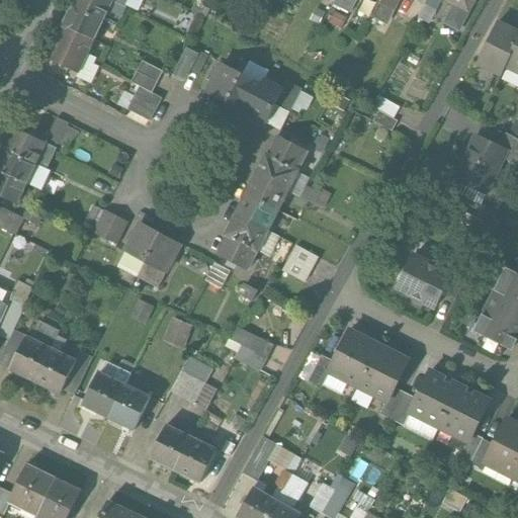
[(77,0),(74,8),(103,22),(108,12),(118,16),(122,7),(125,8),(128,0),(112,0),(112,1),(110,0),(77,0)]
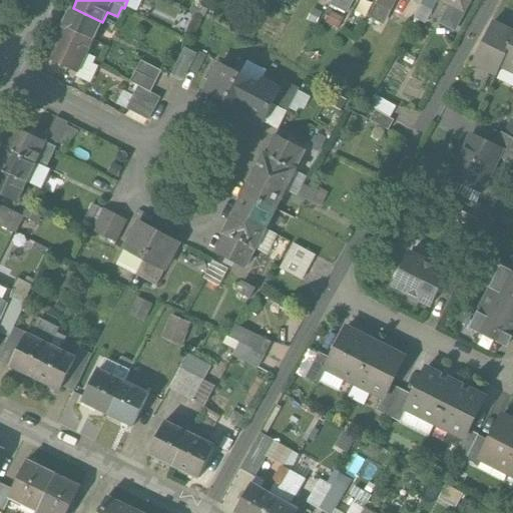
[(378,0),(369,19),(381,25),(394,0),(378,0)]
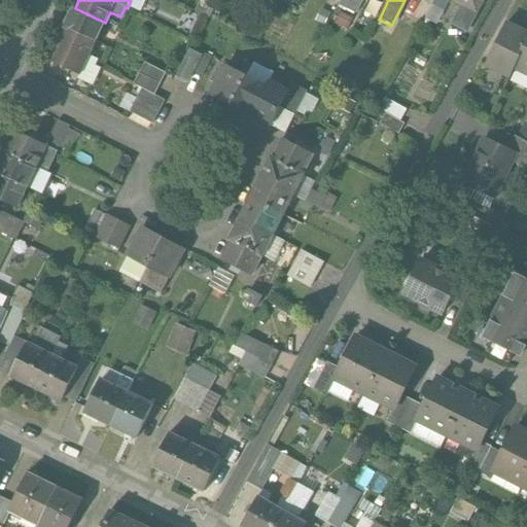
[(435,0),(432,5),(446,11),(451,0),(435,0)]
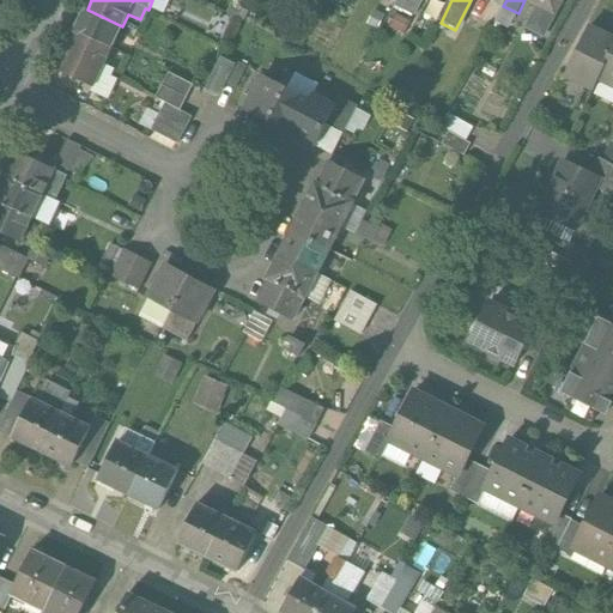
[(563,0),(526,0),(538,6),(556,16),(563,0)]
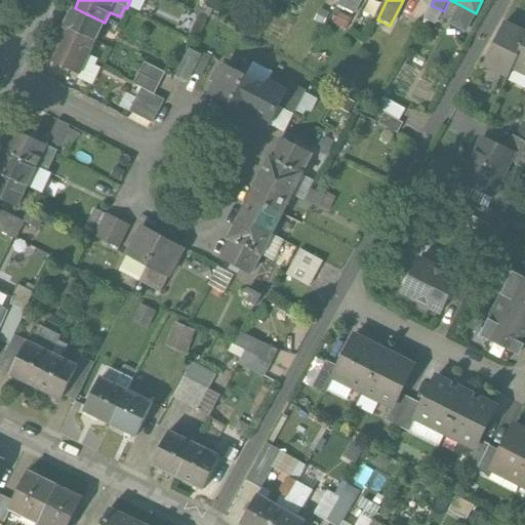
[(465,33),(476,13),(460,5),(450,25),(465,33)]
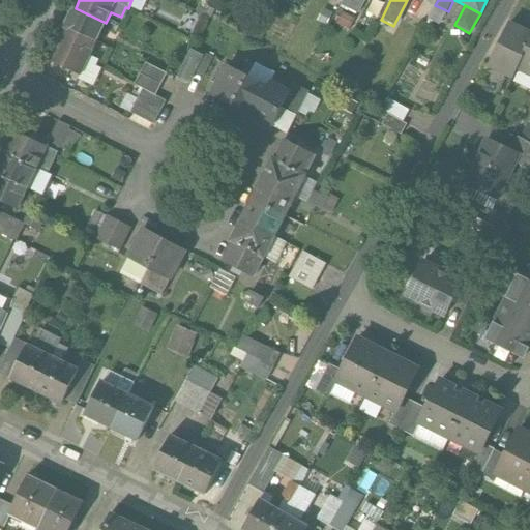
[(76,8),(65,29),(96,43),(106,23),(76,8)]
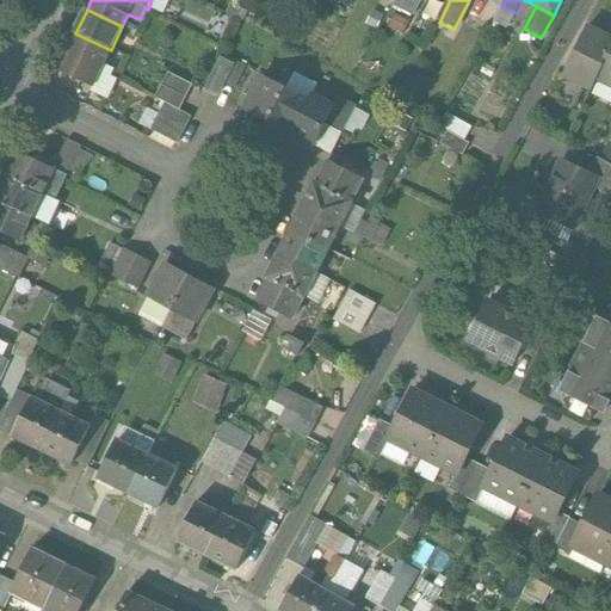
[(596,80),(610,48),(610,41),(586,30),(563,78),(591,91),(596,80)]
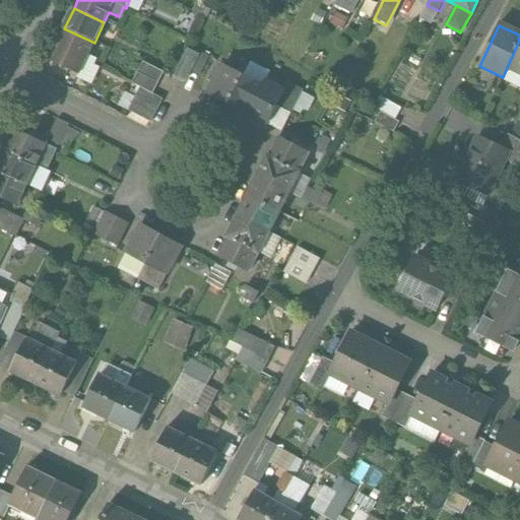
[(79,75),(94,43),(64,28),(49,61),(79,75)]
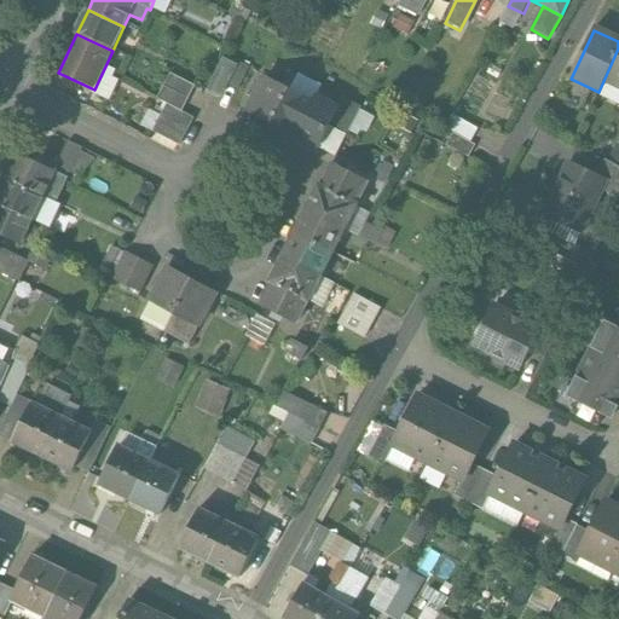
[(618,48),(603,81),(618,88),(618,48)]
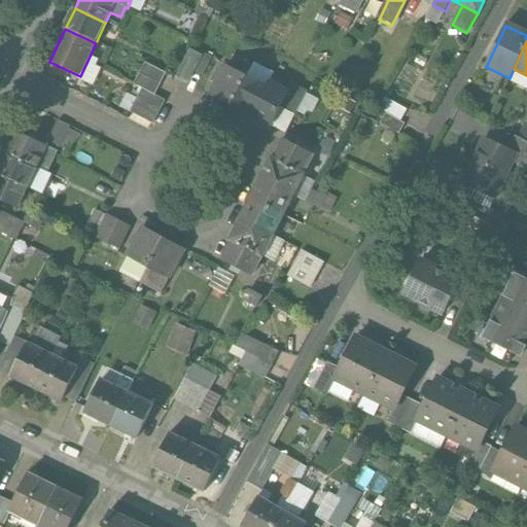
[(202,55),(191,73),(202,78),(212,60),(202,55)]
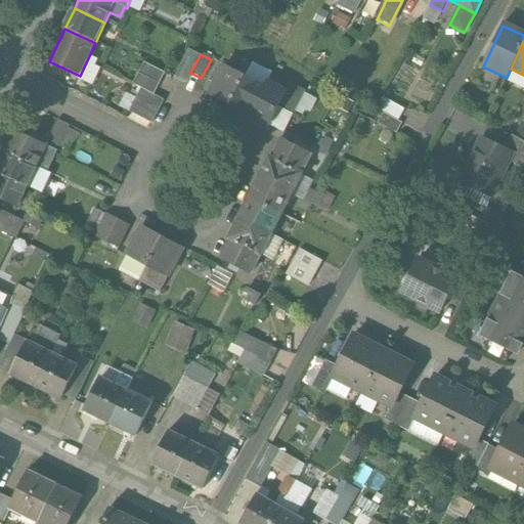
[(143,62),(133,85),(140,89),(154,96),(165,74),(143,62)]
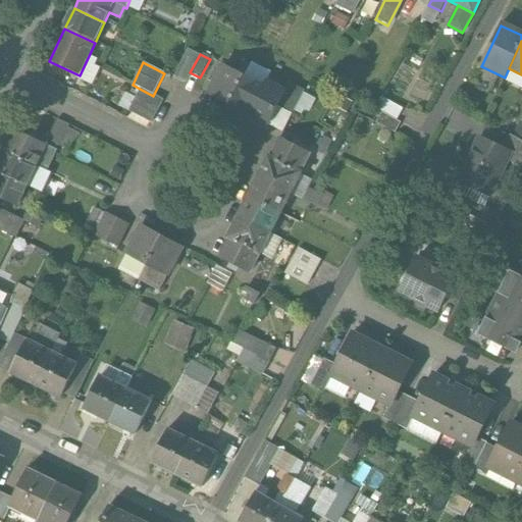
[(208,96),(228,106),(244,76),(223,66),(221,70),(216,68),(209,83),(214,85),(208,96)]
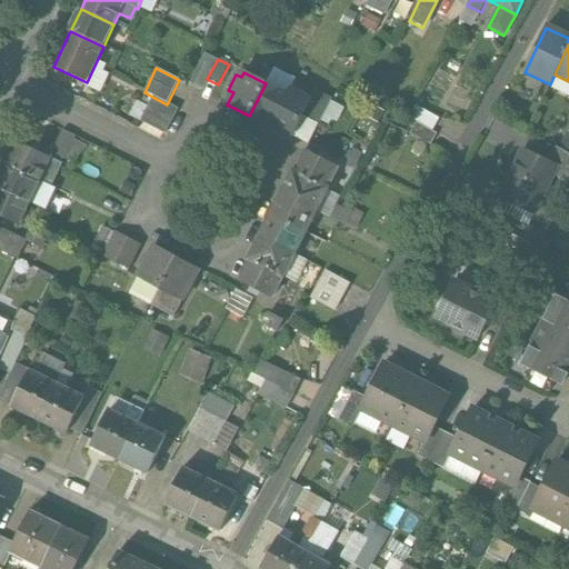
[(288,95),(266,83),(249,116),(292,138),(303,118),(311,102),(289,91),(288,95)]
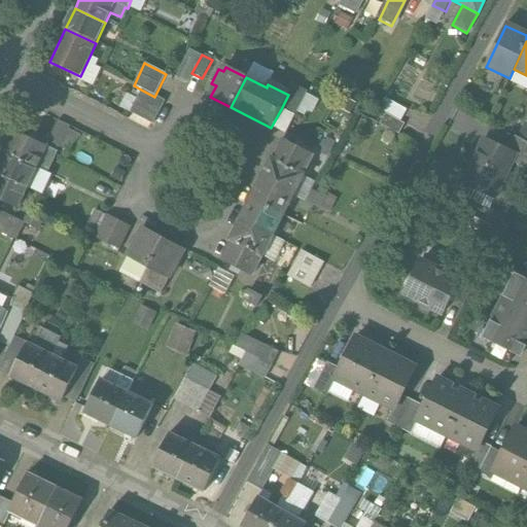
[(292,86),(288,95),(281,109),(295,116),(307,94),(292,86)]
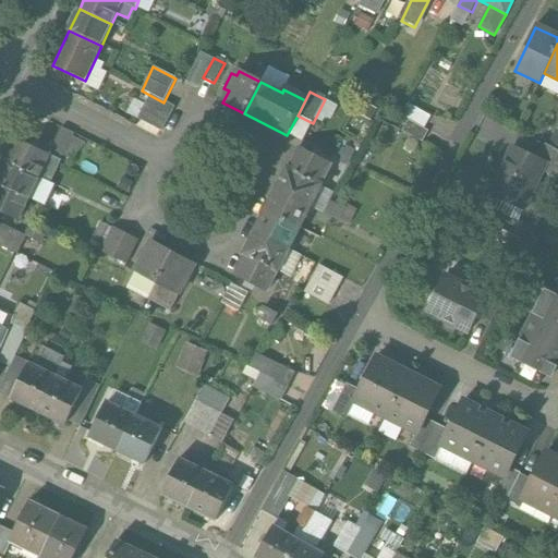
[(164,102),(149,95),(137,119),(162,132),(174,107),(164,102)]
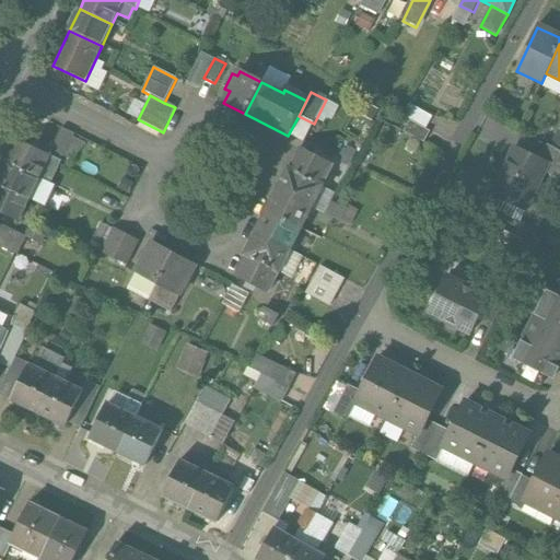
[(408,106),(404,116),(424,125),(429,116),(408,106)]
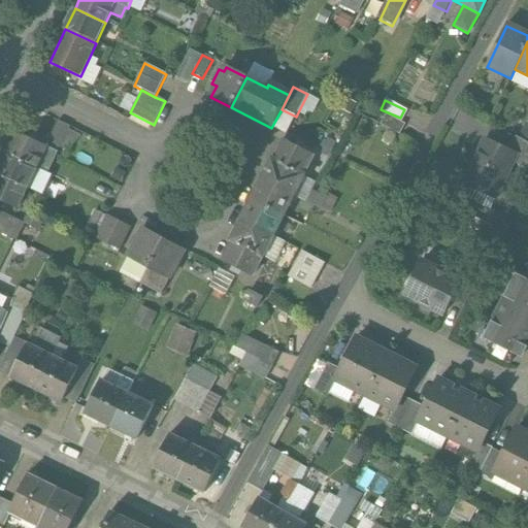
[(58,121),(48,139),(60,145),(70,127),(58,121)]
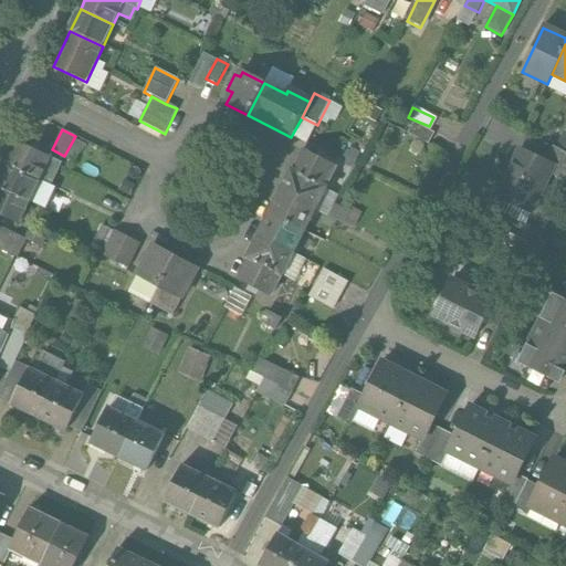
[(18,143),(7,165),(51,186),(61,166),(49,160),(50,157),(18,143)]
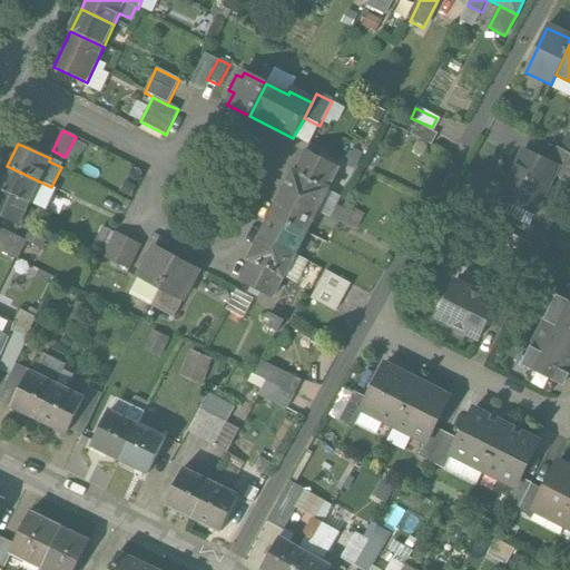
[(569,155),(557,149),(548,167),(556,170),(553,176),(569,184),(569,155)]
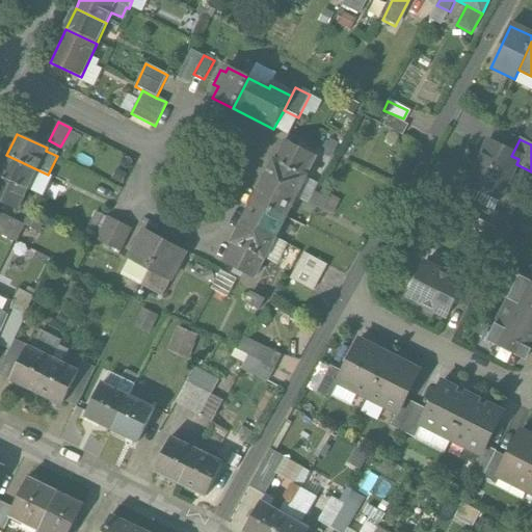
[(286,141),(274,163),(304,178),(316,156),(286,141)]
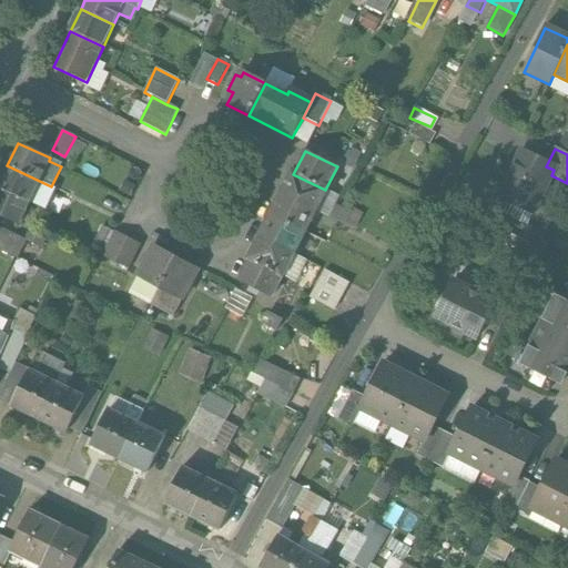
[(546,166),(520,154),(510,174),(508,173),(503,174),(499,183),(499,189),(503,190),(500,195),(534,212),(551,175),(554,170),(546,166)]
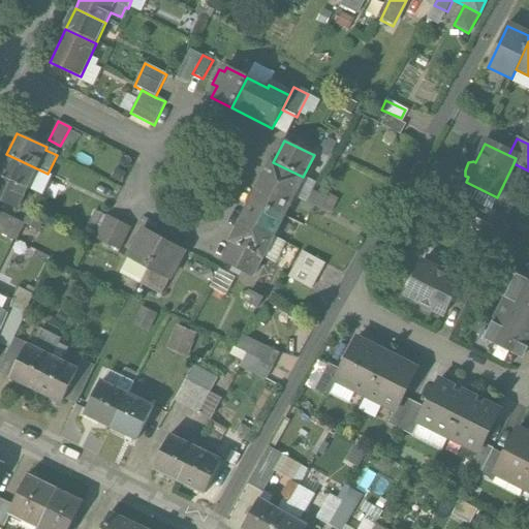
[(6,154),(0,167),(0,176),(27,188),(42,195),(52,176),(48,174),(6,154)]
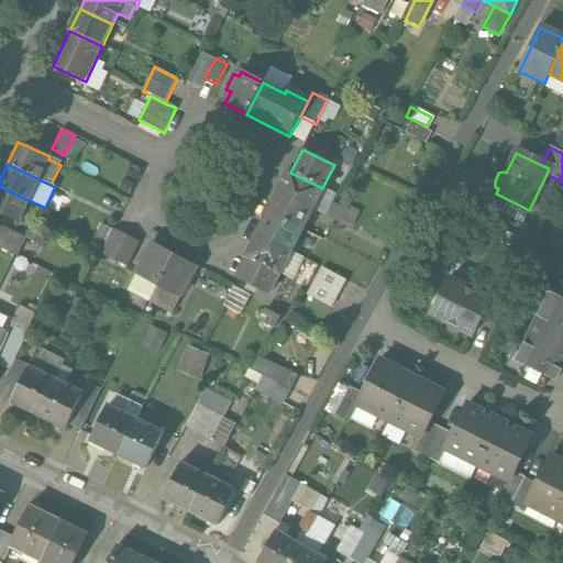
[(312,209),(322,188),(290,173),(289,172),(278,192),(312,209)]
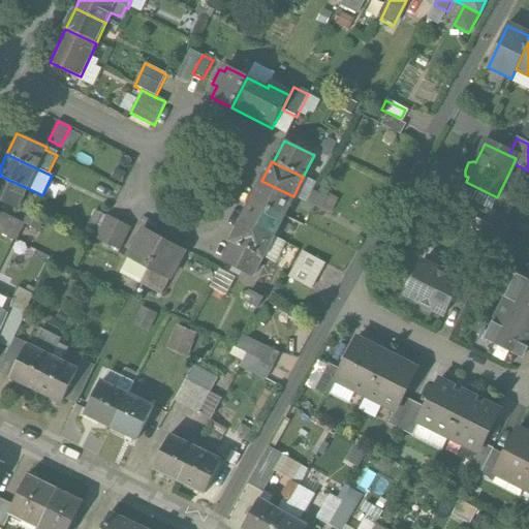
[(18,210),(27,188),(0,176),(0,201),(5,204),(18,210)]
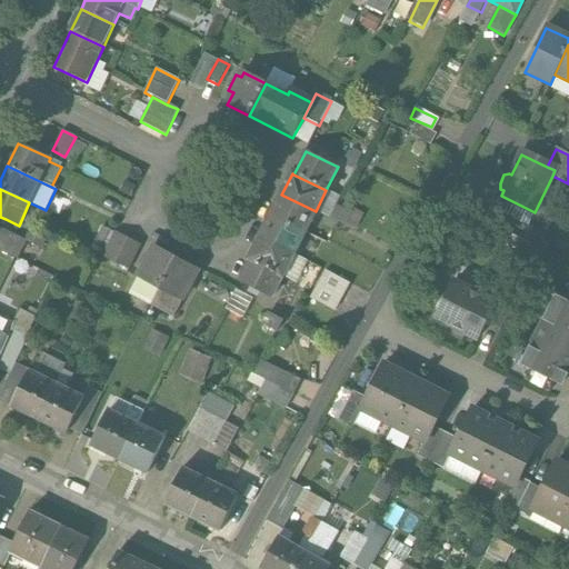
[(305,233),(316,211),(281,195),(270,217),(305,233)]
